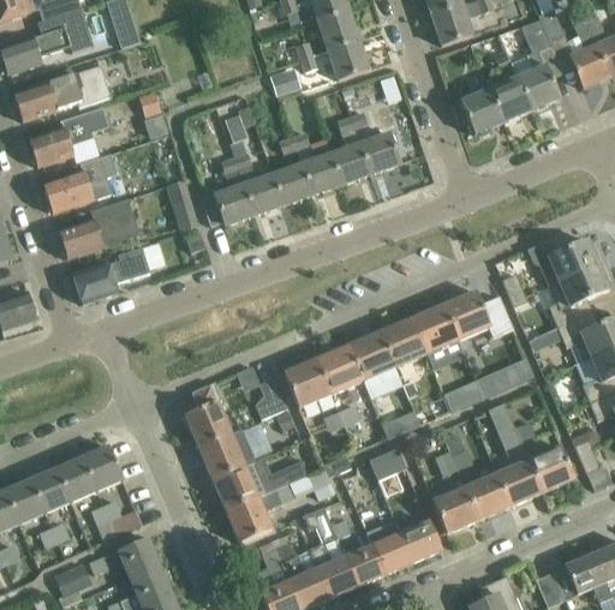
[(0,0),(0,22),(27,13),(27,12),(41,7),(39,0),(0,0)]
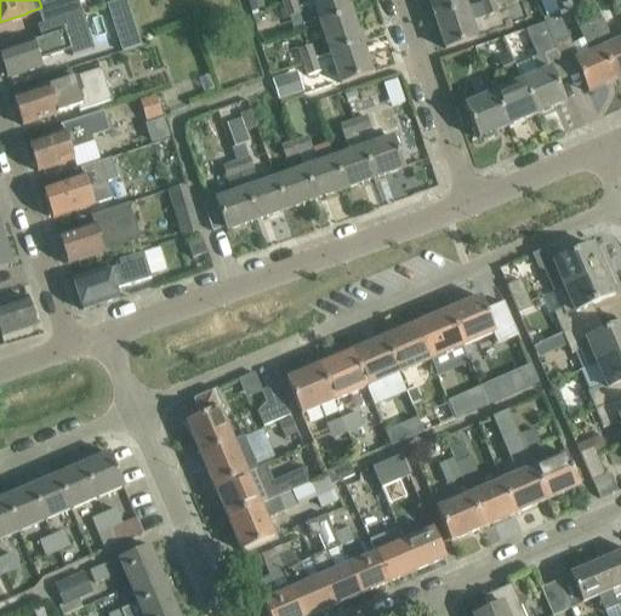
[(114,33),(119,46),(140,40),(125,0),(102,0),(87,5),(98,38),(114,33)]
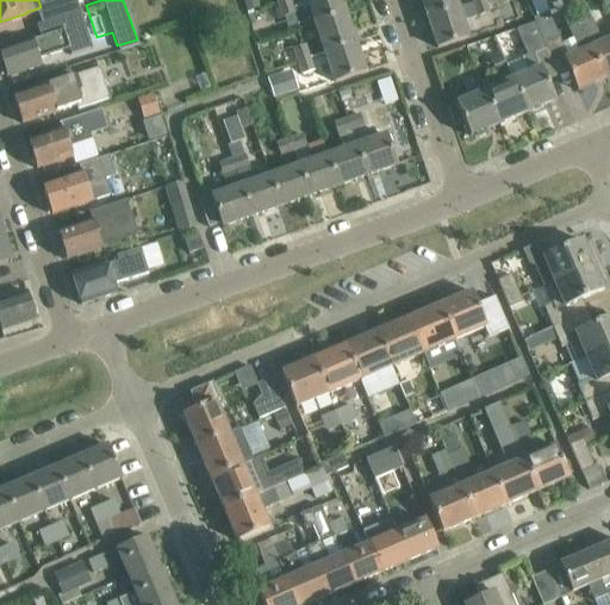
[(269,18),(296,10),(292,0),(278,0),(279,2),(266,7),(269,18)]
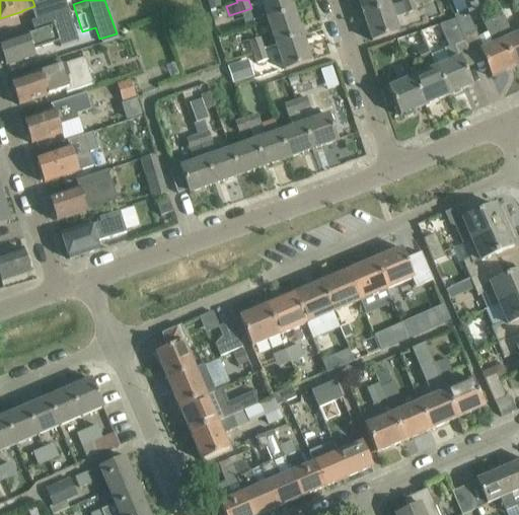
[(294,8),(291,0),(263,0),(269,16),(294,8)]
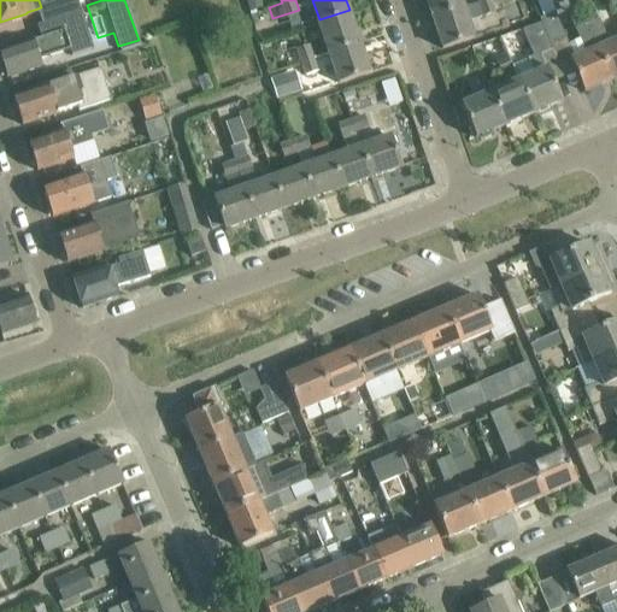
[(427,0),(433,15),(463,4),(462,0),(427,0)]
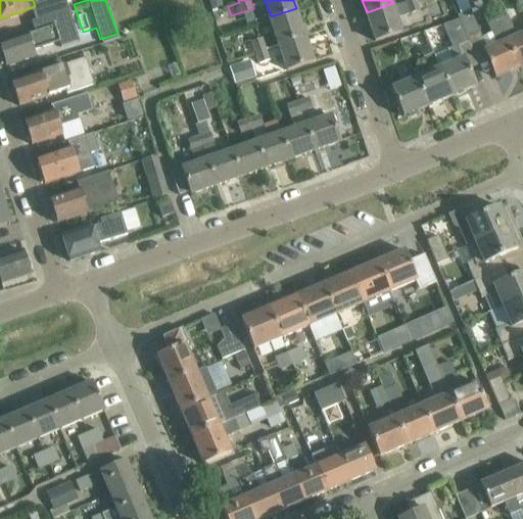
[(420,7),(417,0),(402,0),(392,3),(367,12),(375,38),(400,29),(396,14),(420,7)]
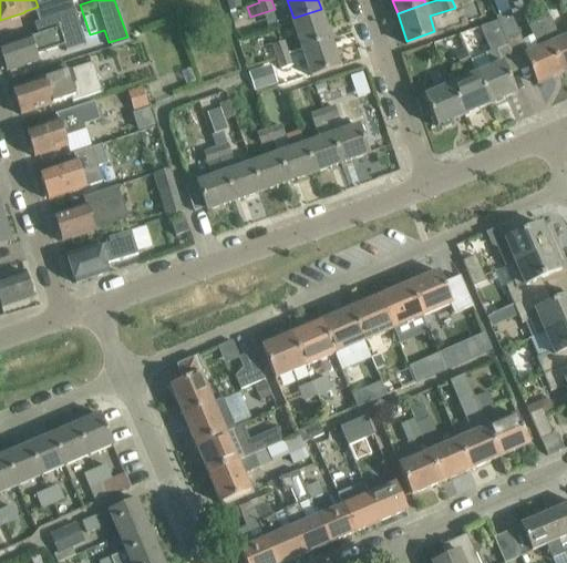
[(536,81),(563,70),(533,0),(532,1),(535,10),(526,13),(529,22),(528,23),(532,33),(523,37),(528,50),(524,51),(536,81)]
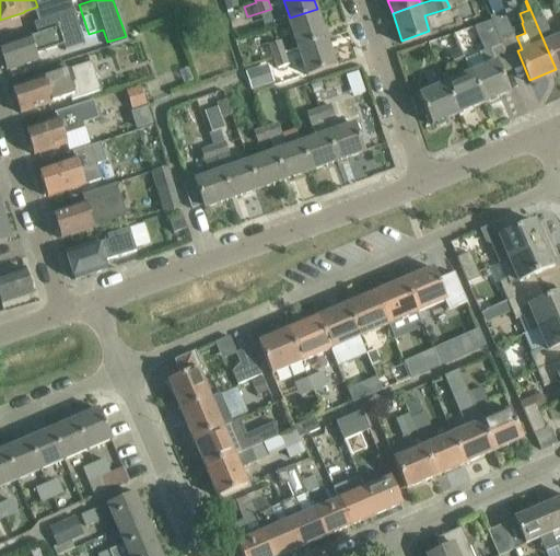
[(559,32),(552,36),(537,0),(526,0),(556,69),(559,66),(559,32)]
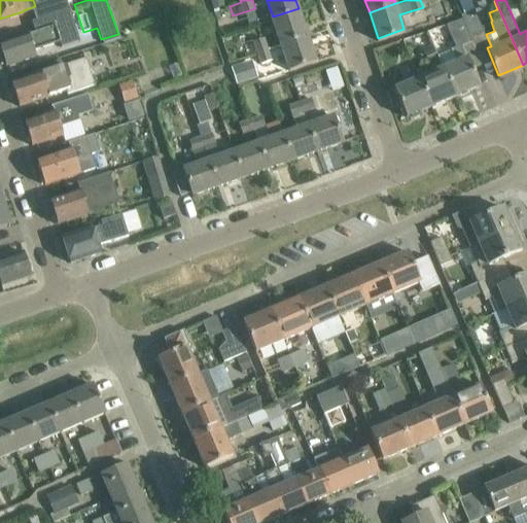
[(61,43),(68,41),(79,37),(69,7),(64,9),(64,7),(42,14),(42,15),(37,18),(40,27),(0,40),(0,45),(6,64),(35,54),(33,47),(60,38),(61,43)]
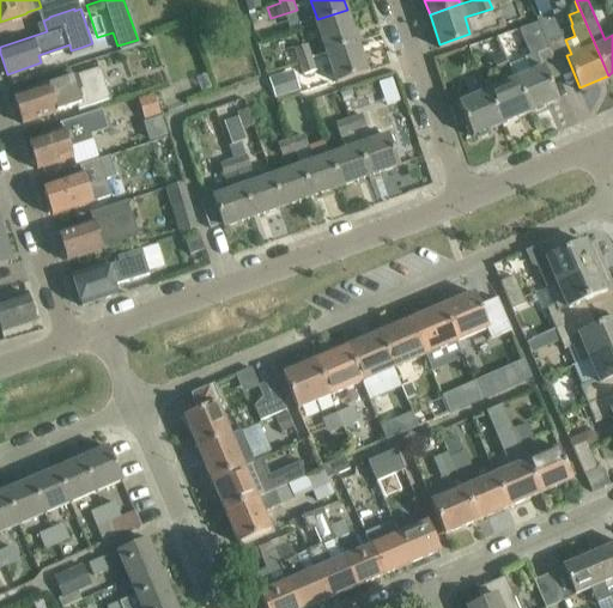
[(547,41),(563,35),(551,8),(536,14),(538,19),(547,41)]
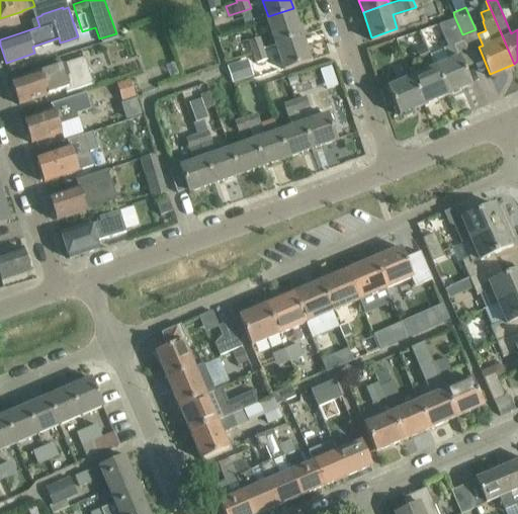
[(301,32),(293,8),(268,16),(276,41),(301,32)]
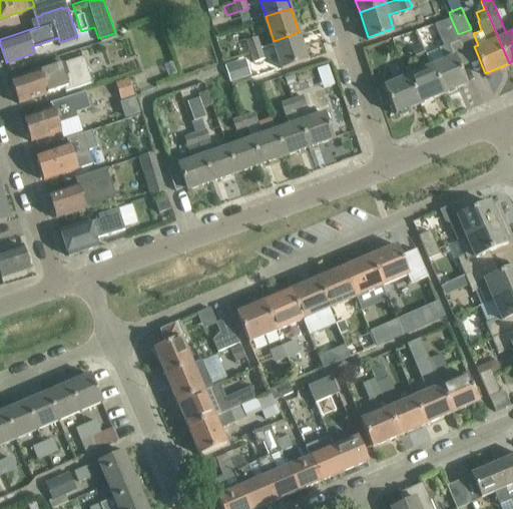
[(458,34),(450,16),(434,21),(444,43),(426,51),(431,63),(443,91),(467,81),(455,53),(454,54),(449,42),(459,38),(458,34)]
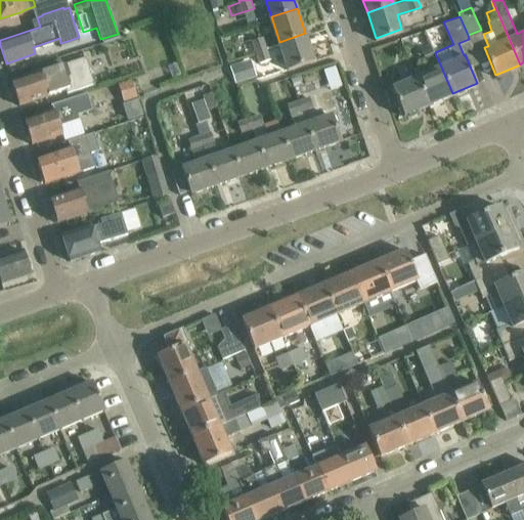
[(314,58),(313,57),(305,33),(279,42),(288,68),(314,58)]
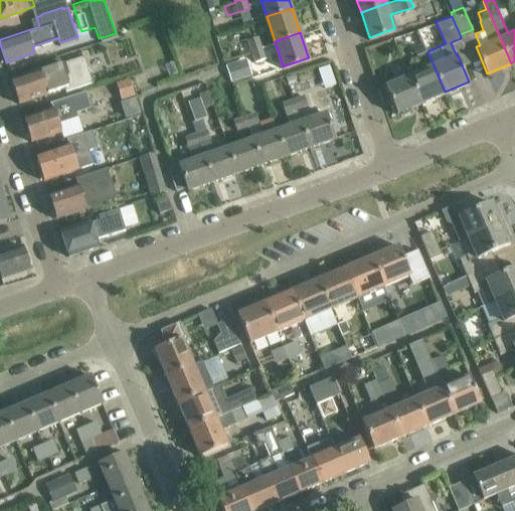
[(251,49),(262,45),(258,34),(247,37),(251,49)]
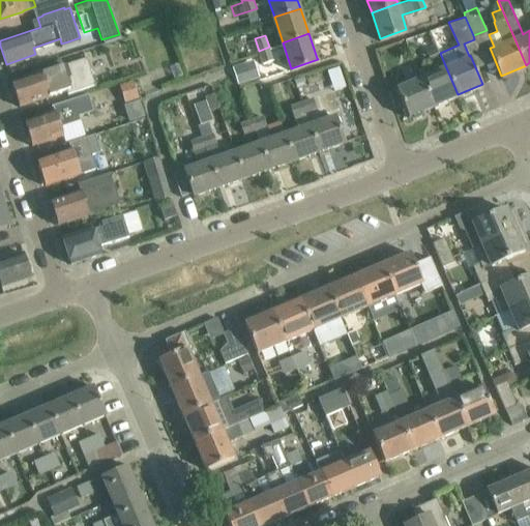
[(434,42),(424,47),(430,59),(439,56),(434,42)]
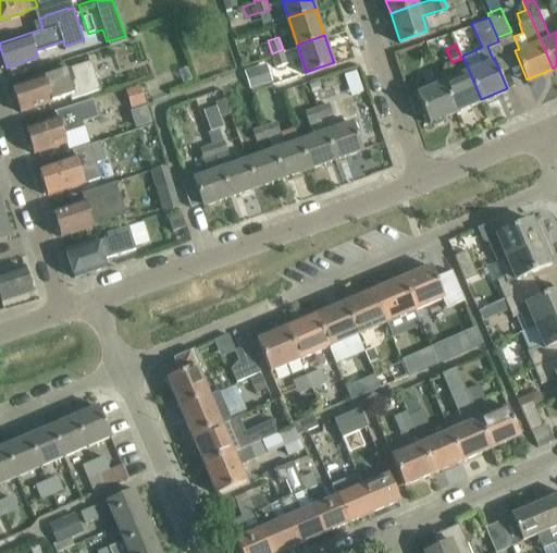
[(283,49),(272,53),(275,64),(287,61),(283,49)]
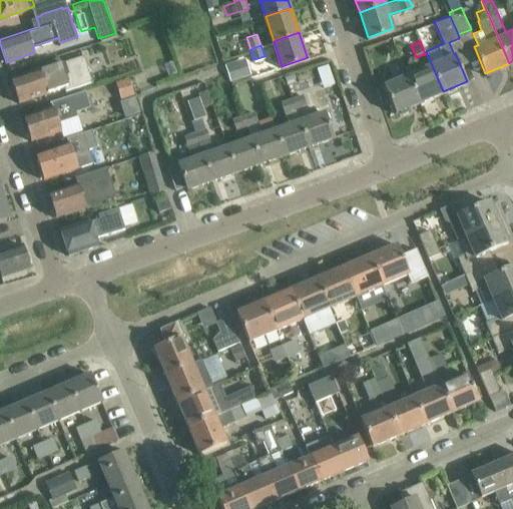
[(18,100),(64,85),(65,89),(91,80),(83,54),(60,62),(59,56),(47,60),(49,64),(11,77),(18,100)]
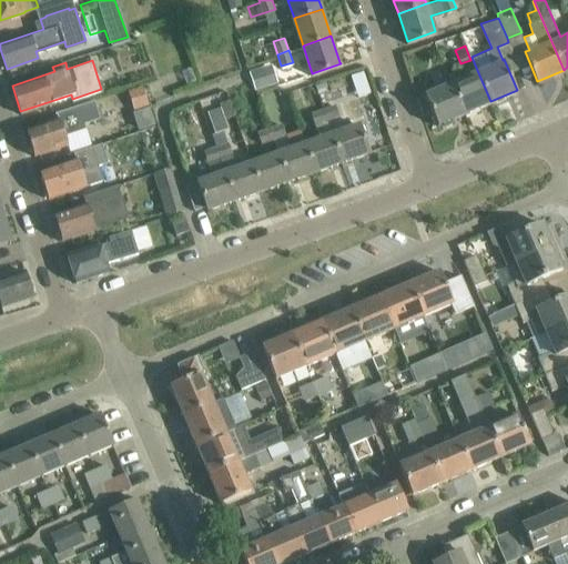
[(272,61),(250,68),(255,87),(277,80),(272,61)]
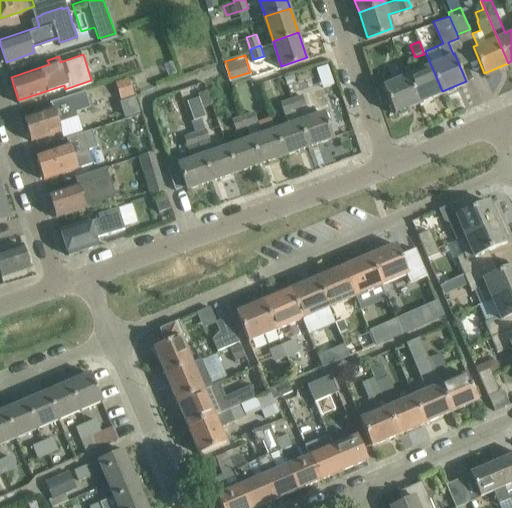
[(418,101),(442,91),(430,63),(407,73),(418,101)]
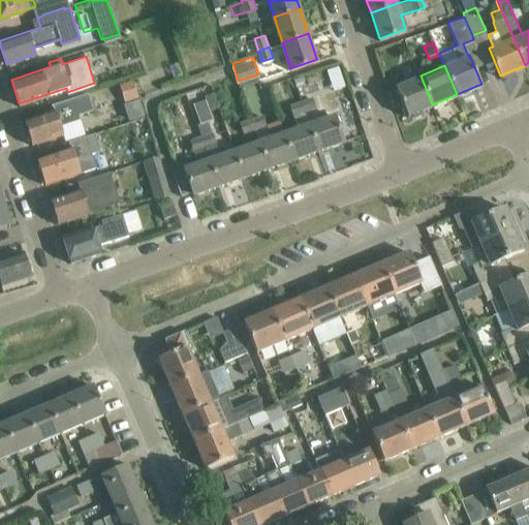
[(407,115),(432,104),(421,75),(396,87),(387,91),(394,105),(402,102),(407,115)]
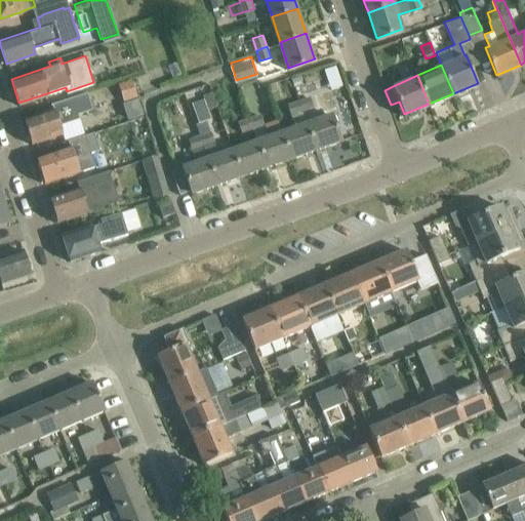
[(190,94),(197,118),(217,113),(210,88),(190,94)]
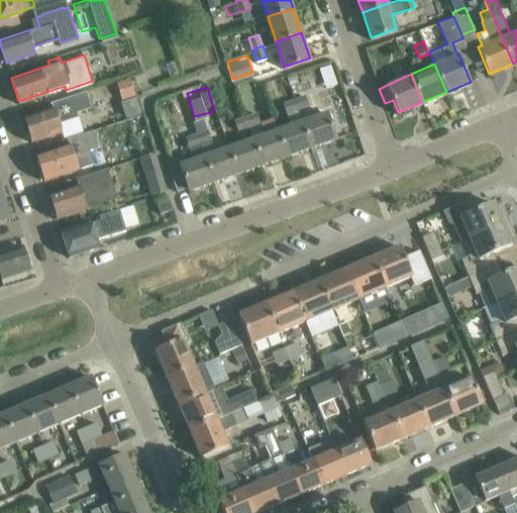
[(78,115),(76,110),(90,105),(85,90),(52,101),(54,107),(23,116),(31,139),(62,129),(59,121),(78,115)]
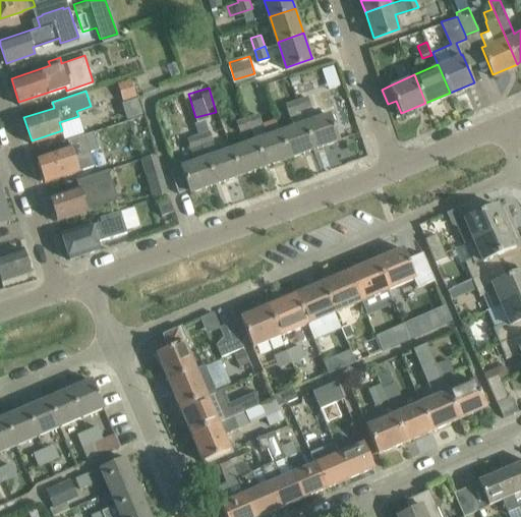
[(307,95),(296,98),(300,109),(311,105),(307,95)]
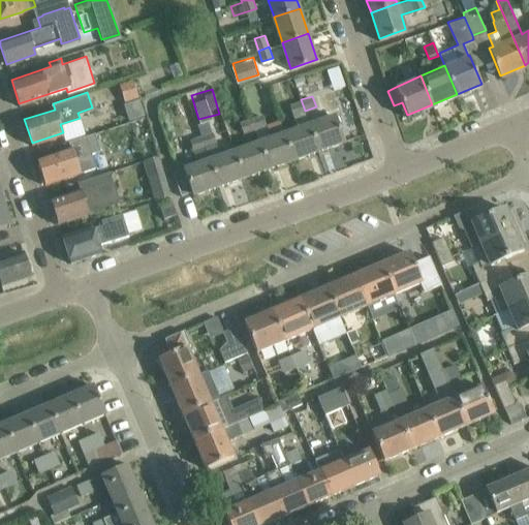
[(293,115),(305,111),(301,99),(289,103),(293,115)]
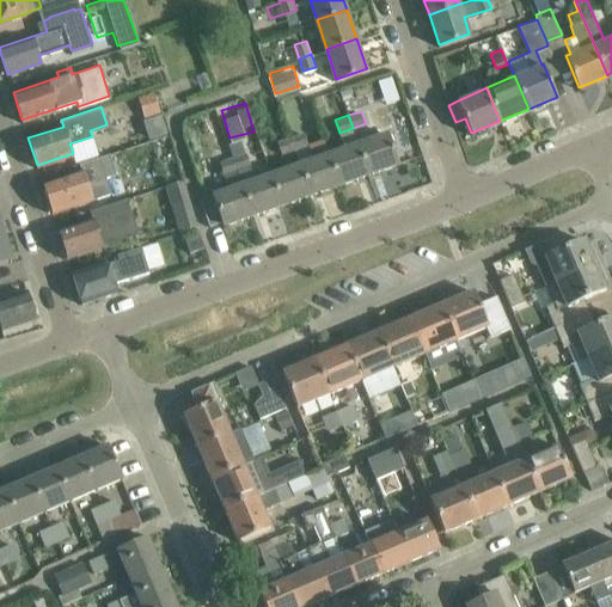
[(294,148),(308,143),(304,130),(291,135),(294,148)]
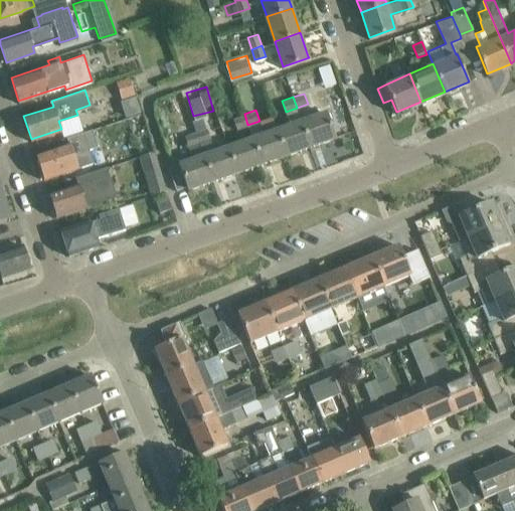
[(326,111),(312,116),(301,120),(310,145),(335,137),(326,111)]
